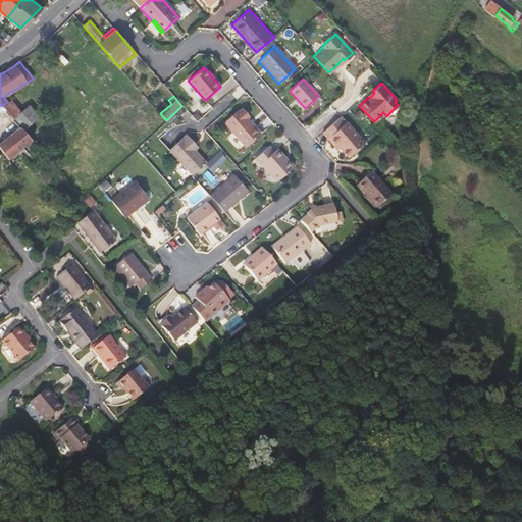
[(0,114),(3,119),(8,114),(1,106),(0,104),(0,114)]
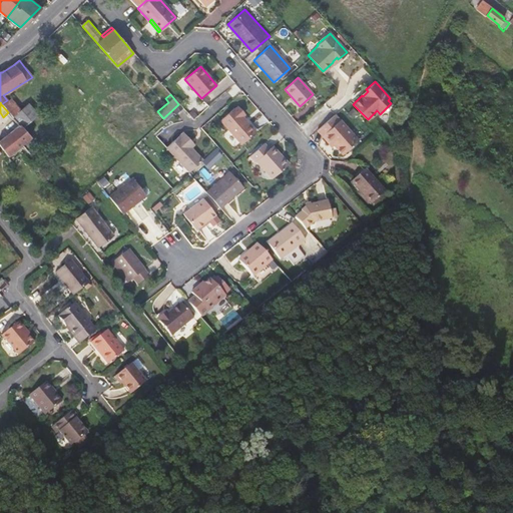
[(39,114),(30,103),(21,109),(30,120),(39,114)]
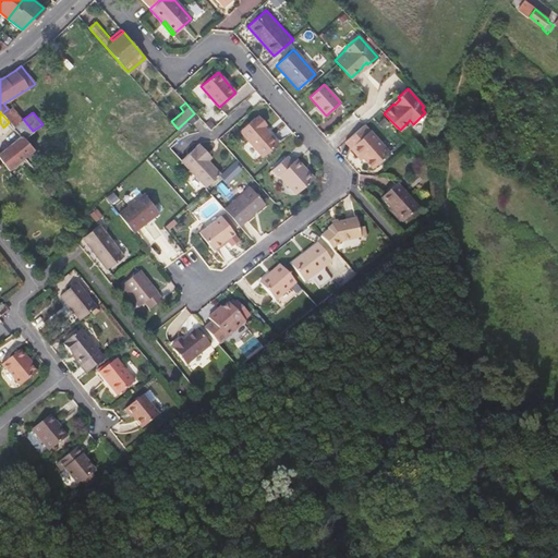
[(239,129),(263,156),(278,143),(262,125),(265,123),(257,114),(255,117),(254,117),(239,129)]
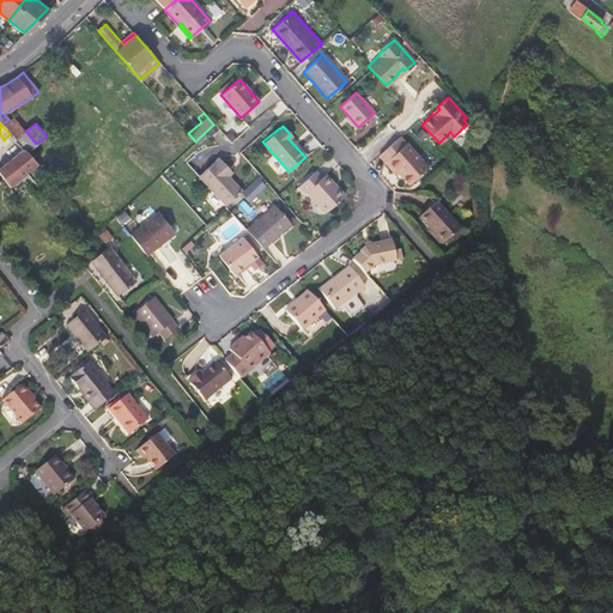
[(70,187),(82,178),(47,137),(36,144),(25,131),(13,139),(23,150),(36,165),(49,180),(58,173),(70,187)]
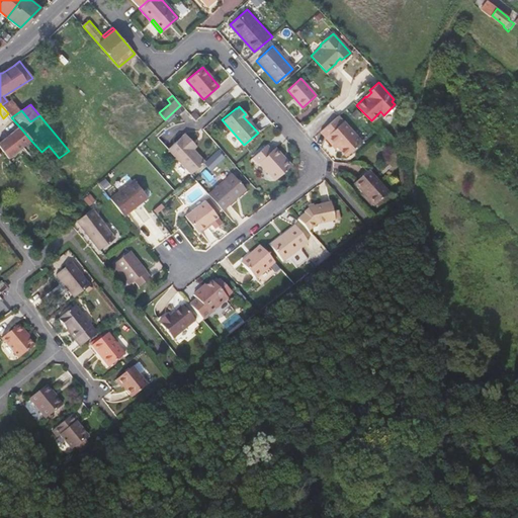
[(347,153),(362,140),(344,118),(326,135),(332,143),(335,140),(347,153)]
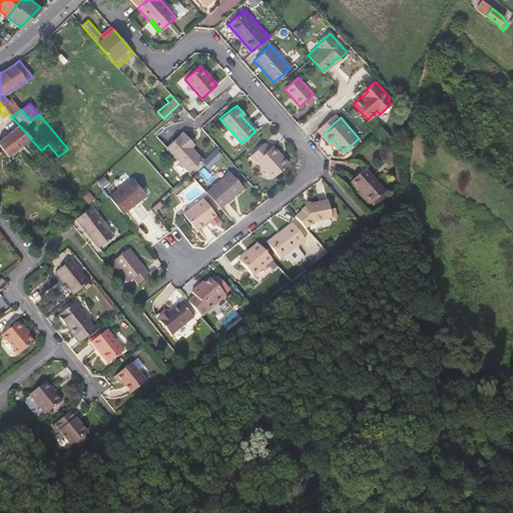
[(0,140),(0,143),(8,155),(30,138),(19,125),(0,140)]
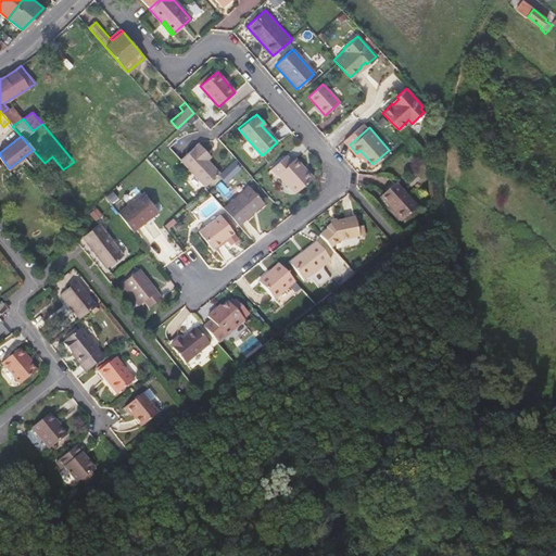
[(207,152),(200,143),(181,160),(205,186),(219,172),(209,160),(204,155),(207,152)]
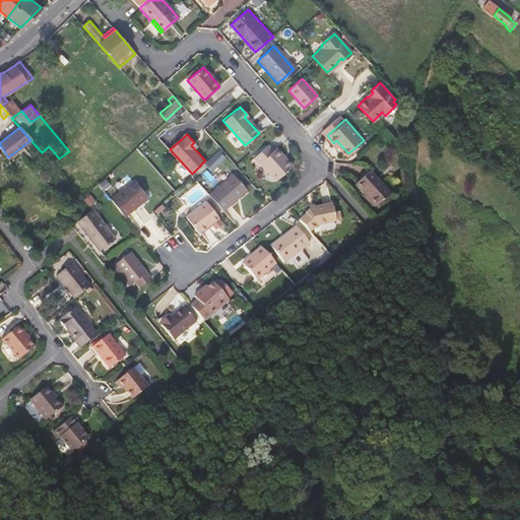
[(253,156),(258,163),(260,161),(275,179),(291,165),(283,156),(282,158),(273,148),(272,149),(267,143),(253,156)]
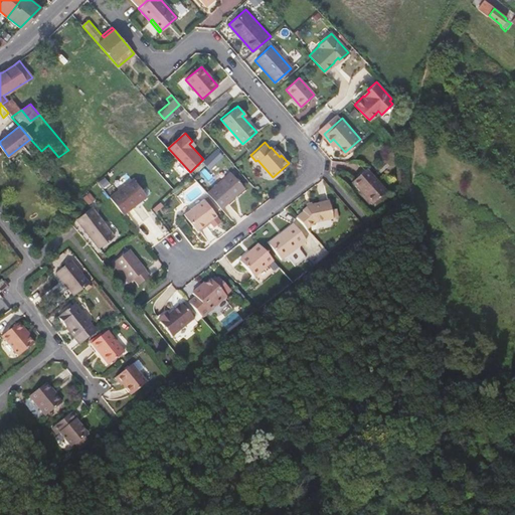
[(204,161),(210,167),(223,154),(217,148),(204,161)]
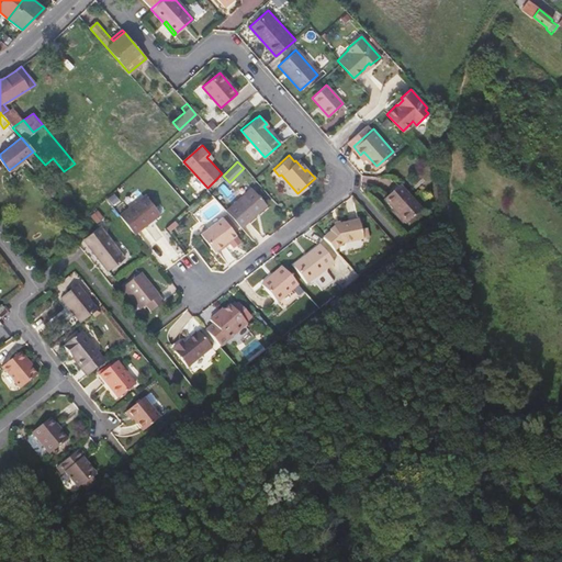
[(384,197),(407,222),(423,208),(401,183),(384,197)]
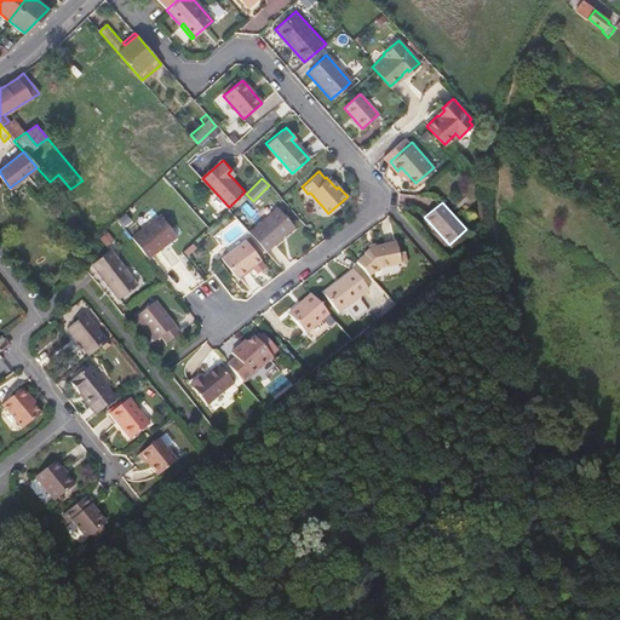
[(296,224),(279,206),(250,231),(267,251),(296,224)]
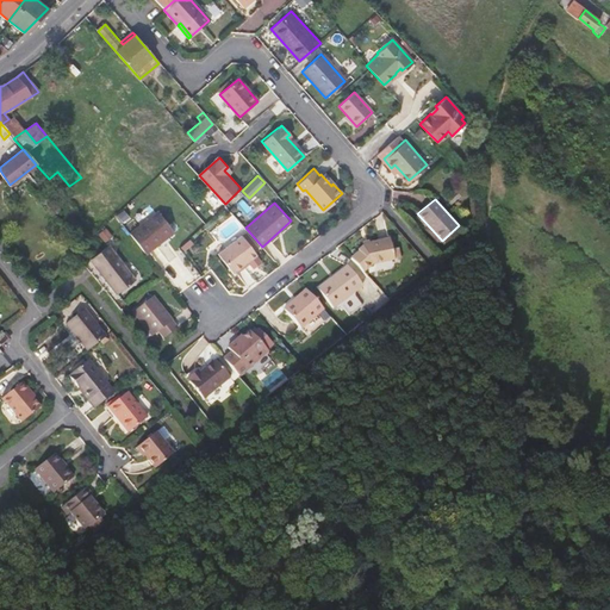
[(175,232),(159,212),(130,234),(147,255),(175,232)]
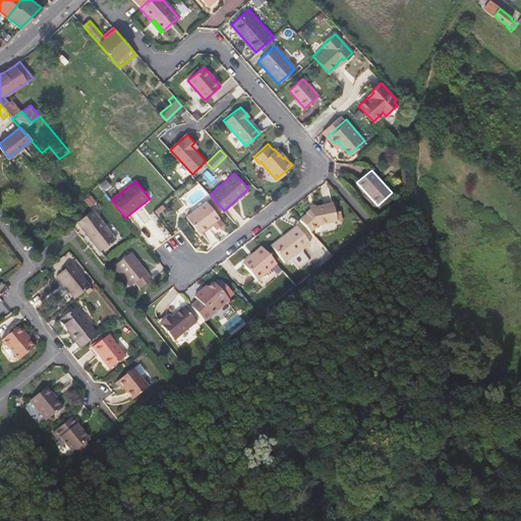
[(220,216),(207,199),(187,216),(199,232),(220,216)]
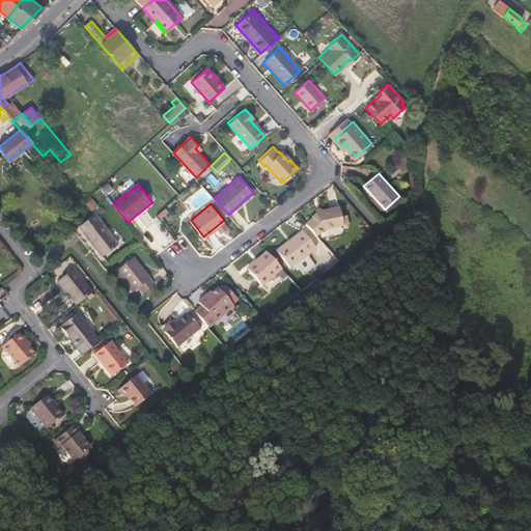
[(326,228),(342,226),(339,207),(322,210),(322,212),(316,213),(312,216),(313,217),(305,223),(315,235),(326,228)]
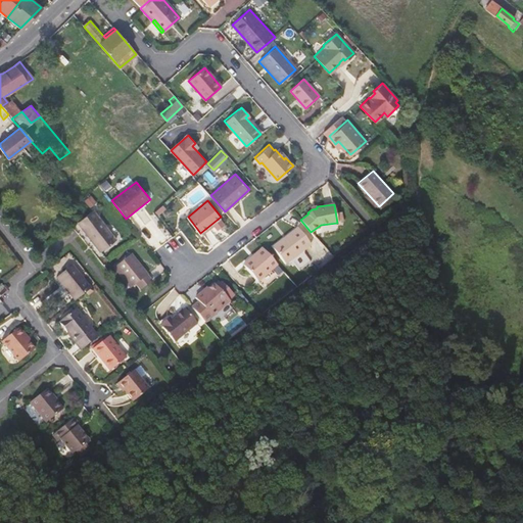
[(77,223),(99,251),(114,239),(91,210),(78,222),(77,223)]
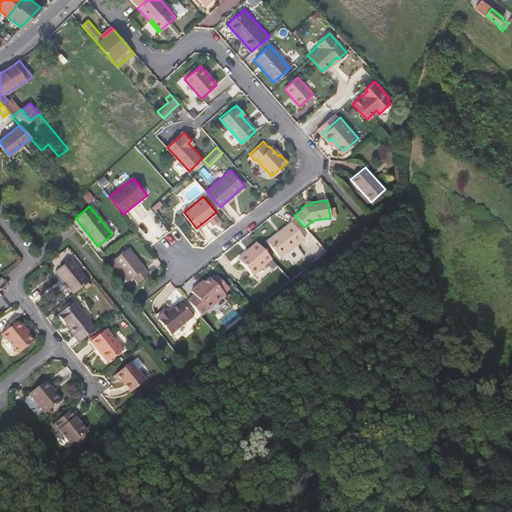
[(268,241),(281,258),(305,239),(292,222),(268,241)]
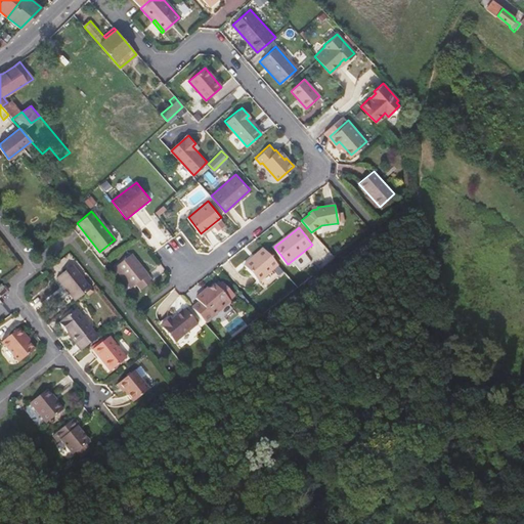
[(245,264),(259,280),(277,264),(264,248),(245,264)]
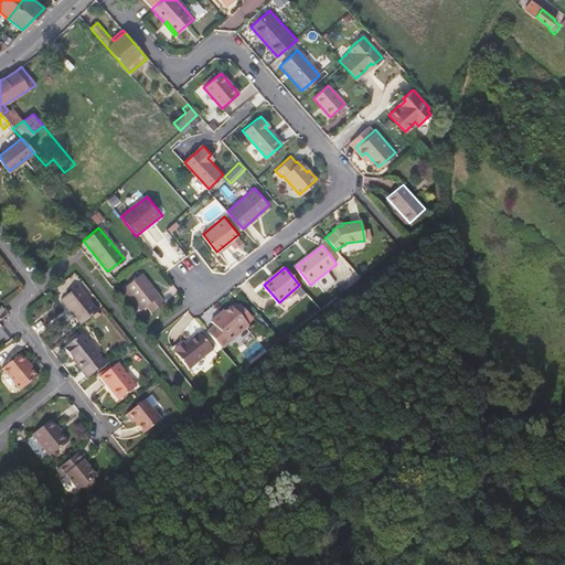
[(149,285),(140,275),(138,276),(146,287),(149,285)]
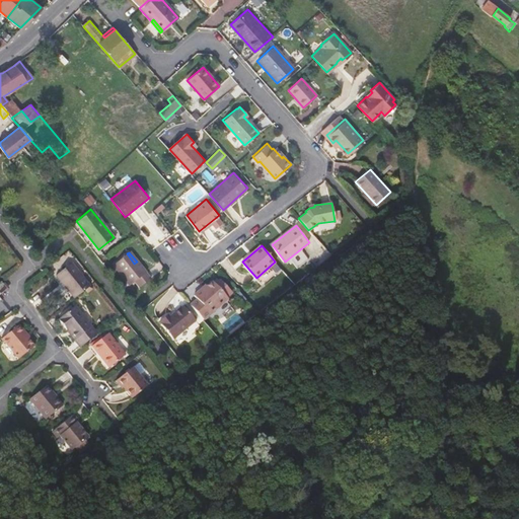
[(138,288),(150,279),(137,262),(134,264),(127,253),(113,265),(129,286),(133,282),(138,288)]
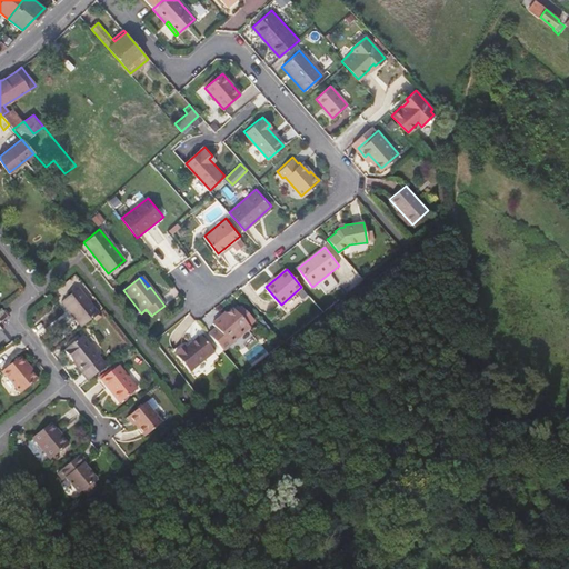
[(76,279),(57,290),(61,298),(80,287),(76,279)]
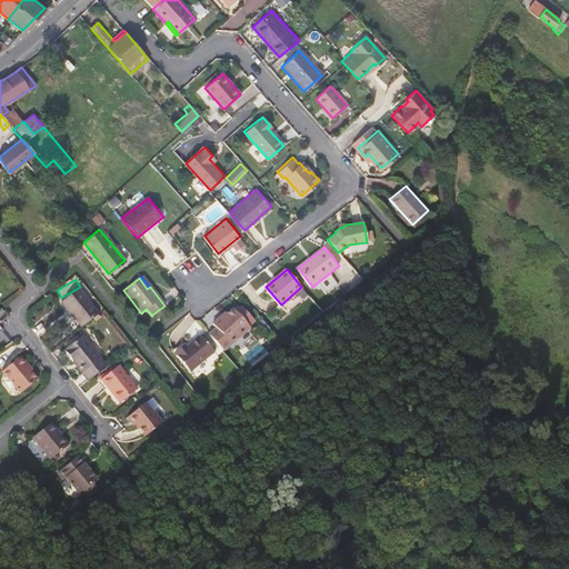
[(81,327),(99,313),(78,288),(61,301),(81,327)]
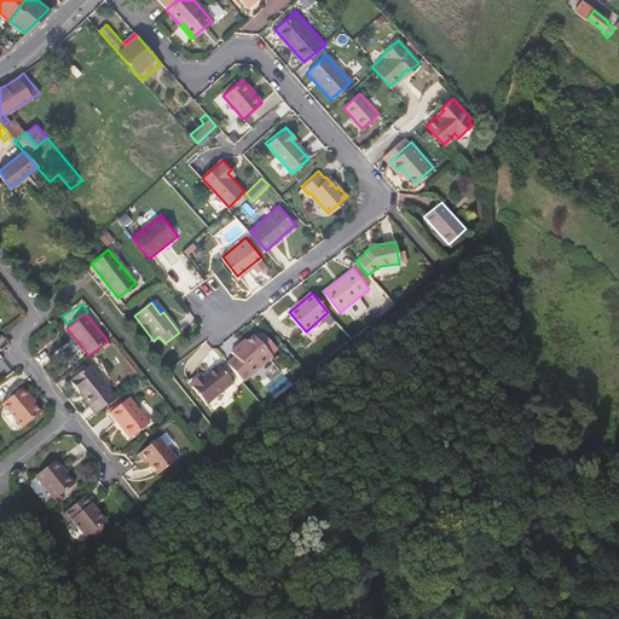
[(283,343),(267,327),(256,336),(271,354),(283,343)]
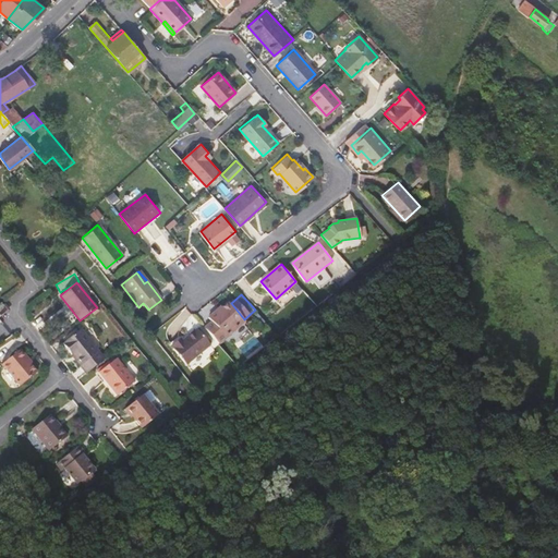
[(231,303),(229,301),(209,317),(213,322),(205,328),(219,343),(245,320),(244,319),(231,303)]
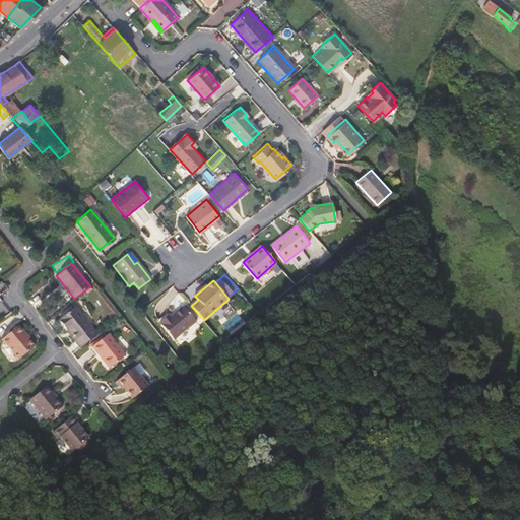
[(172,339),(195,322),(183,306),(169,317),(167,314),(159,320),(161,323),(160,324),(172,339)]
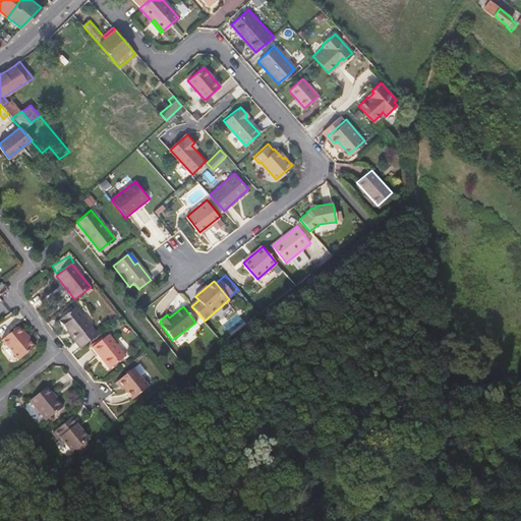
[(76,307),(59,321),(80,348),(98,334),(76,307)]
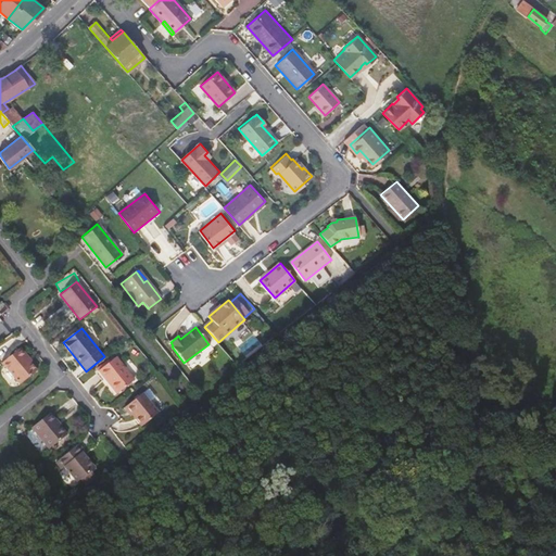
[(248,357),(263,344),(254,335),(239,348),(248,357)]
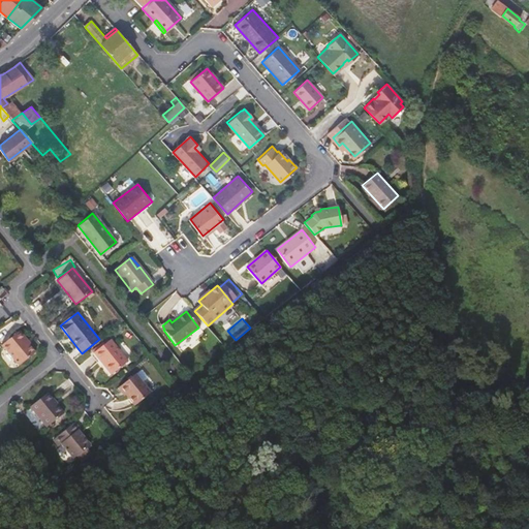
[(17,333),(1,345),(18,365),(33,352),(17,333)]
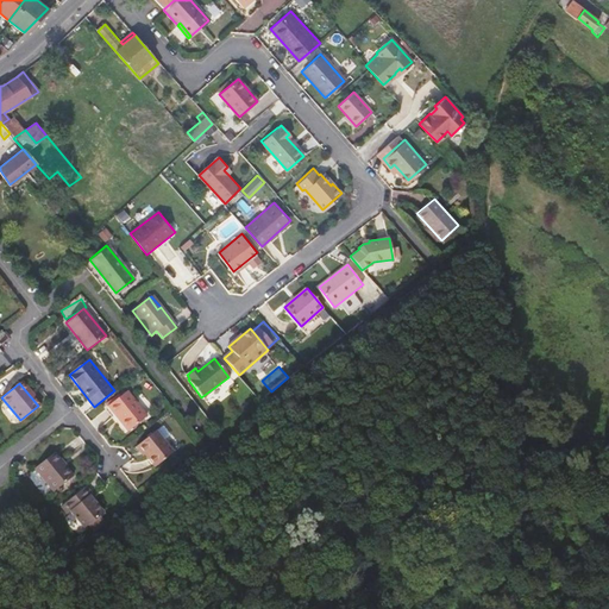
[(127,391),(110,405),(129,429),(146,416),(127,391)]
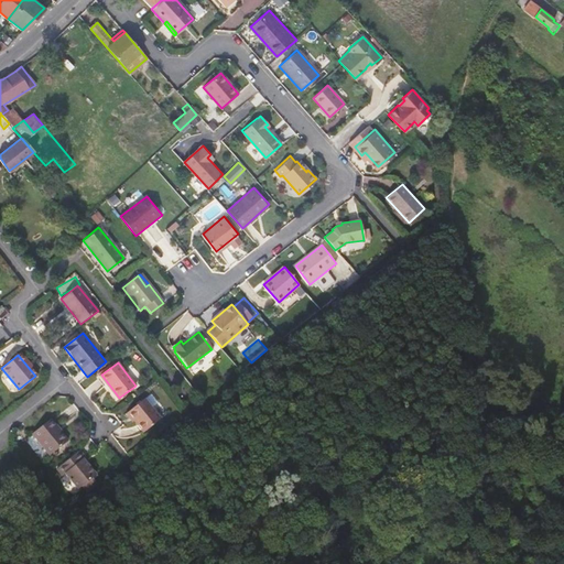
[(144,400),(129,412),(144,431),(160,419),(144,400)]
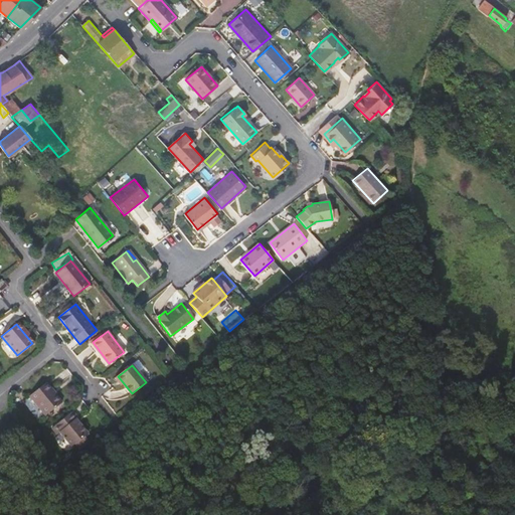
[(45,383),(29,395),(44,414),(60,402),(45,383)]
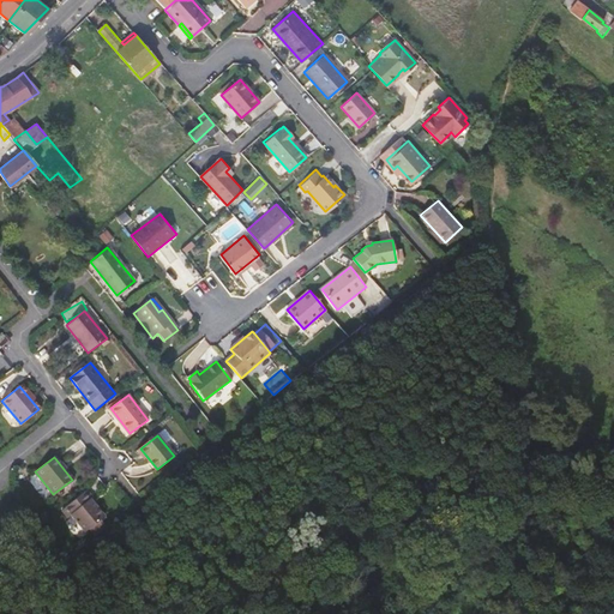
[(70,513),(84,531),(88,529),(101,519),(103,517),(89,499),(91,498),(85,491),(61,510),(67,516),(70,513)]
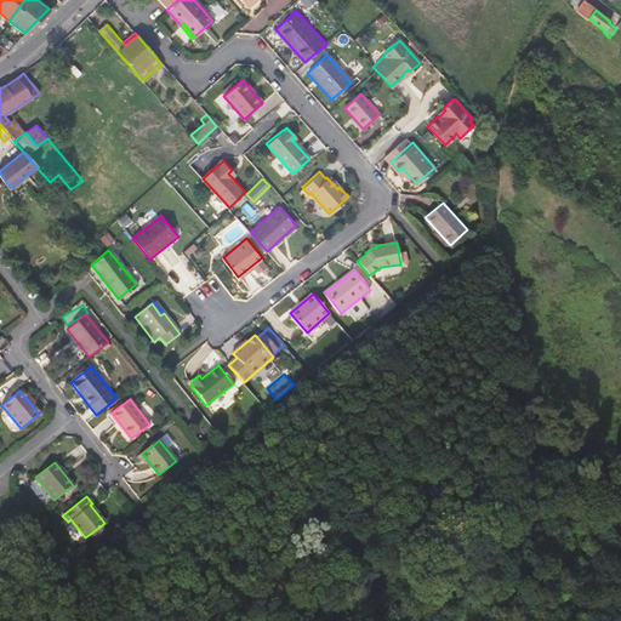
[(102,525),(89,535),(95,541),(107,531),(102,525)]
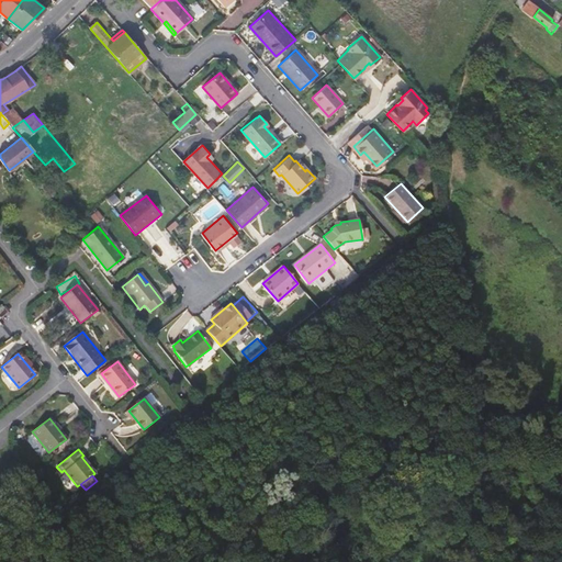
All buildings are outlined.
